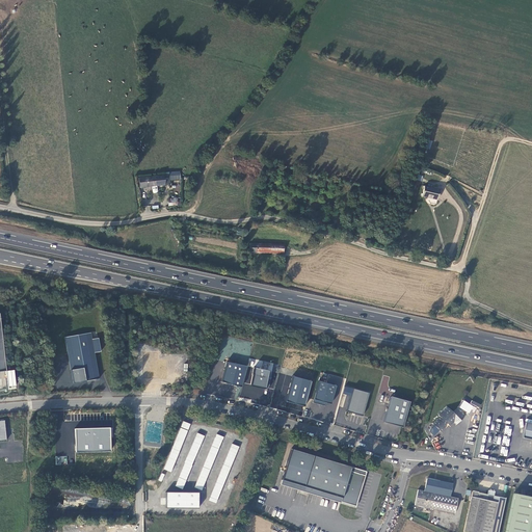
[(167,174),(142,177),(144,186),(150,185),(151,191),(152,192),(154,191),(155,190),(154,185),(168,183),(167,174)]
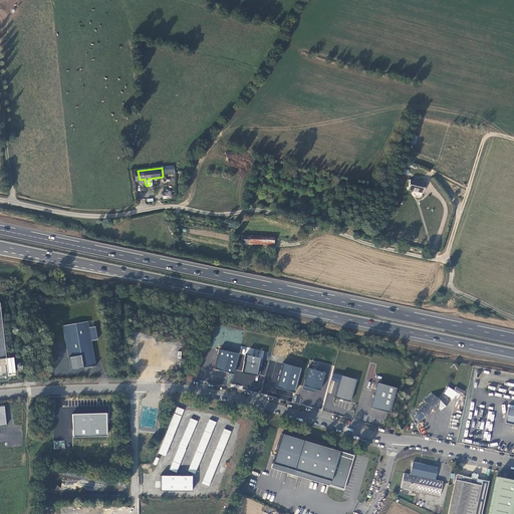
[(132,181),(140,180),(138,171),(131,172),(132,181)]
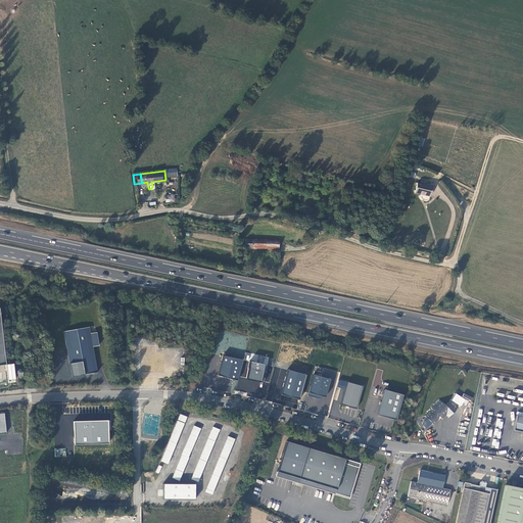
[(418,185),(415,195),(420,196),(421,195),(430,198),(432,189),(418,185)]
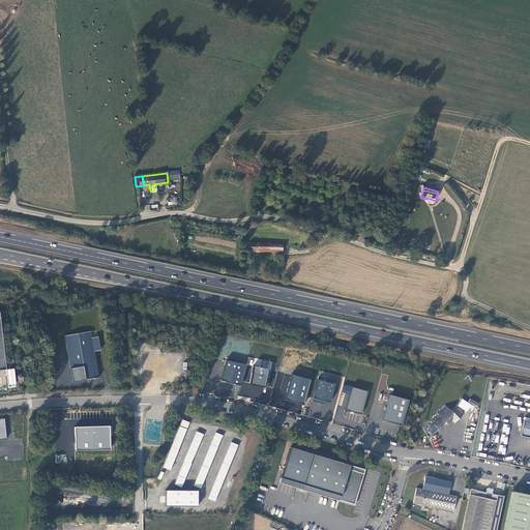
[(167,198),(168,205),(178,204),(177,197),(167,198)]
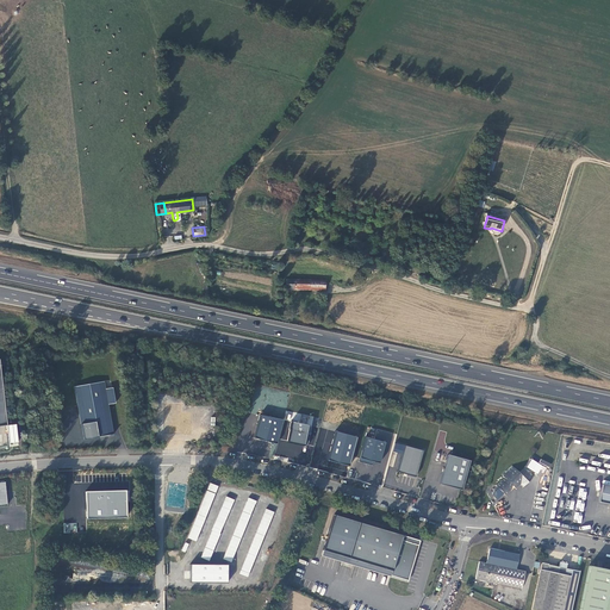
[(305,288),(306,279),(288,279),(288,288),(305,288)]
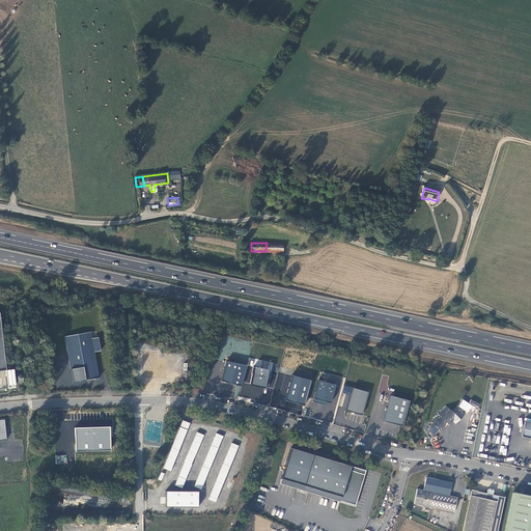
[(278,251),(278,243),(267,243),(266,251),(278,251)]
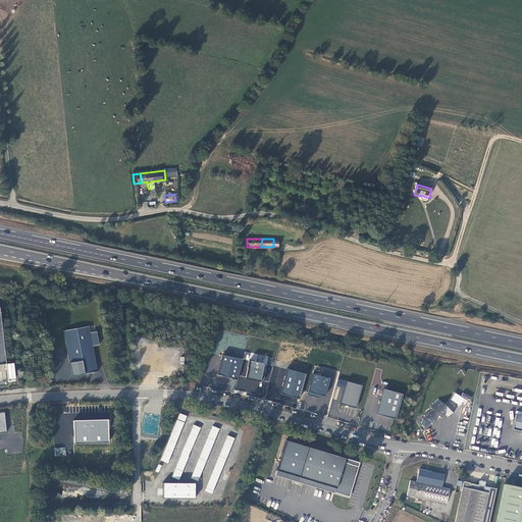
[(88,331),(87,325),(61,330),(69,375),(95,370),(90,345),(96,344),(94,330),(88,331)]
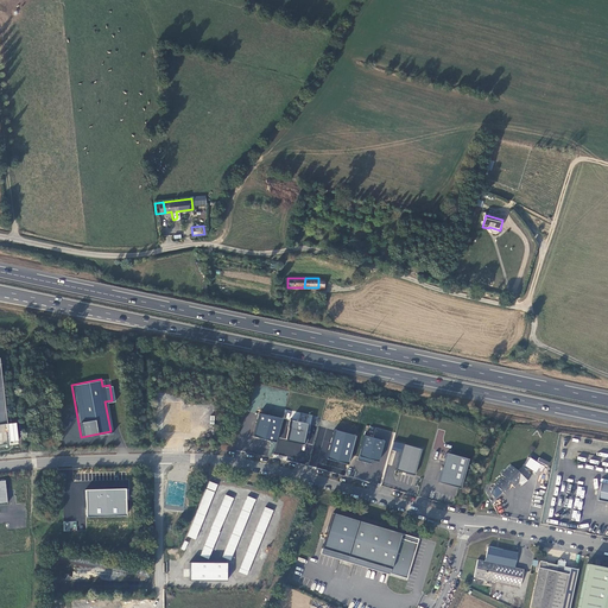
[(282,419),(259,415),(253,436),(276,442),(282,419)]
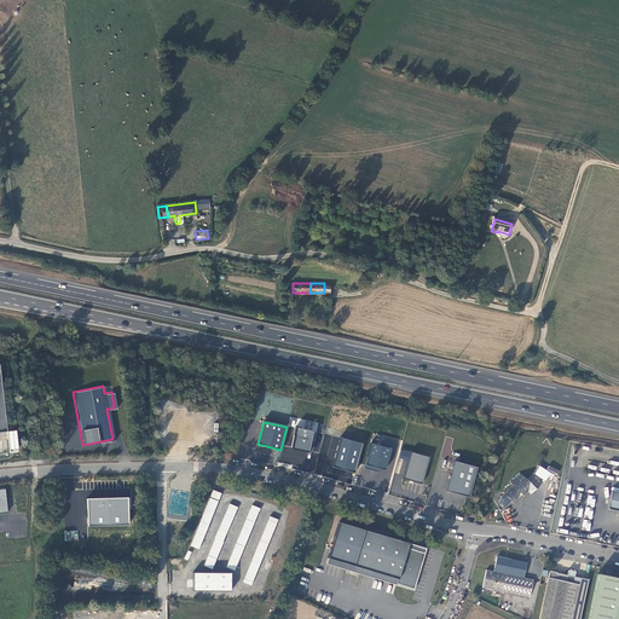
[(291,450),(308,453),(312,432),(295,429),(291,450)]
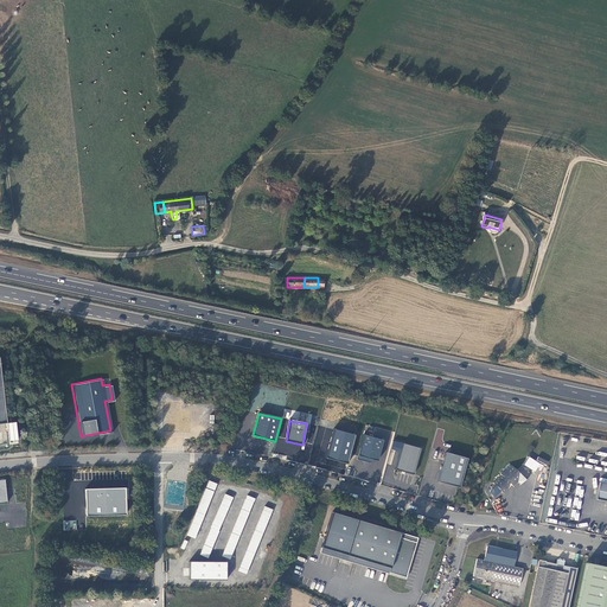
[(8,422),(10,442),(18,442),(18,422),(8,422)]
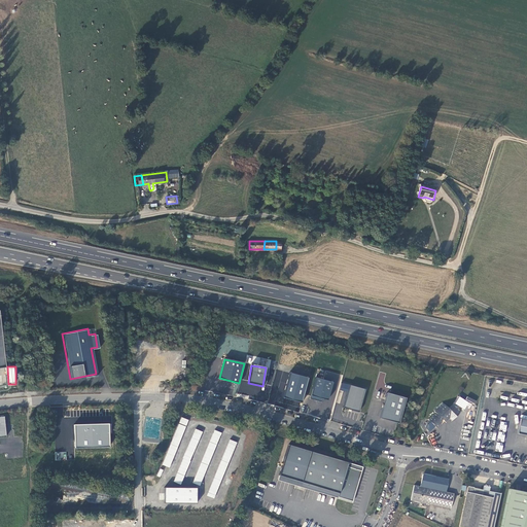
[(300,412),(308,377),(290,373),(281,408),(300,412)]
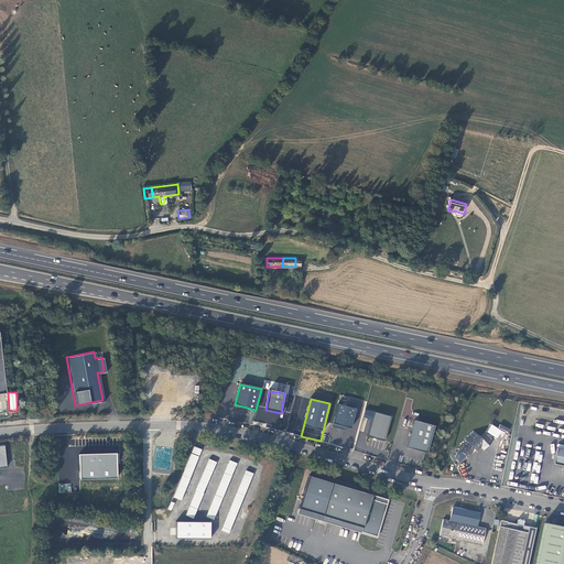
[(351,431),(357,409),(338,403),(333,426),(351,431)]
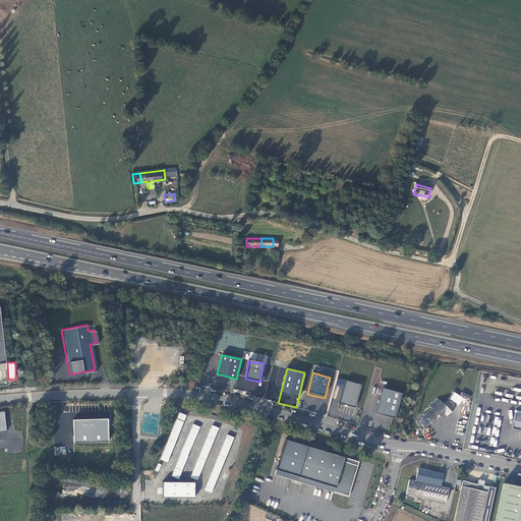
[(344,388),(346,381),(338,380),(336,386),(344,388)]
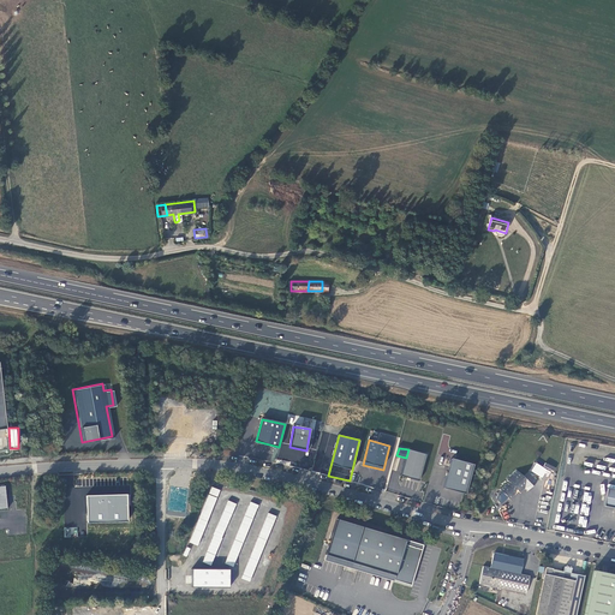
[(419,482),(427,455),(408,449),(406,458),(401,476),(419,482)]
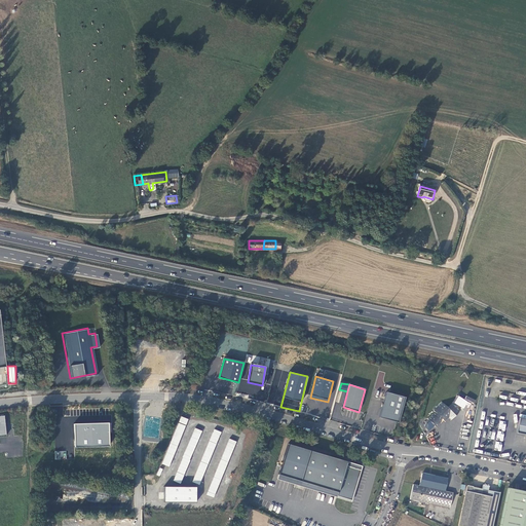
[(377,417),(397,422),(404,397),(384,391),(377,417)]
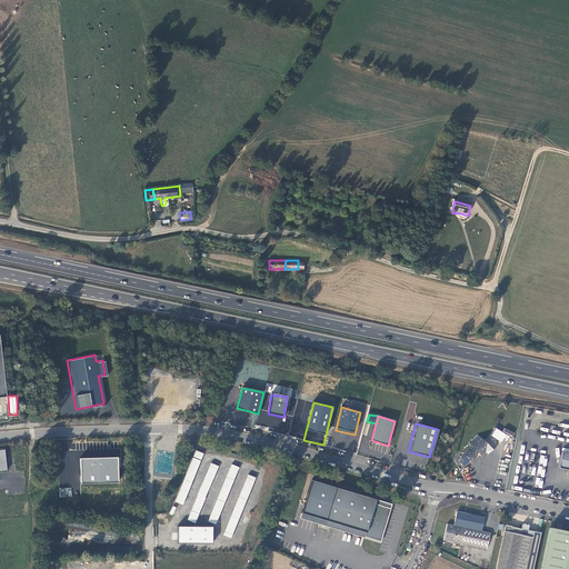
[(501,442),(506,435),(496,428),(491,436),(501,442)]
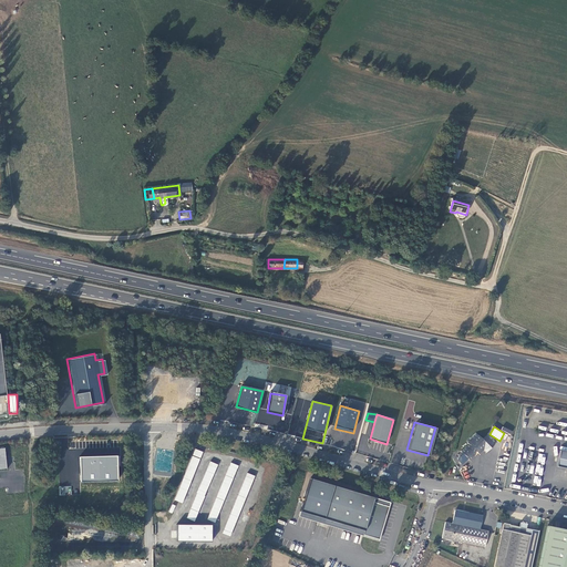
[(488,451),(496,443),(487,435),(483,439),(477,433),(468,442),(470,443),(462,452),(470,460),(474,455),(473,453),(476,450),(481,454),(486,449),(488,451)]
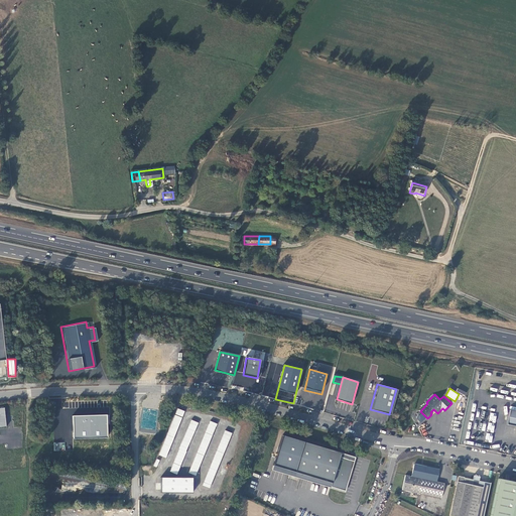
[(168,459),(183,410),(175,408),(160,456),(168,459)]
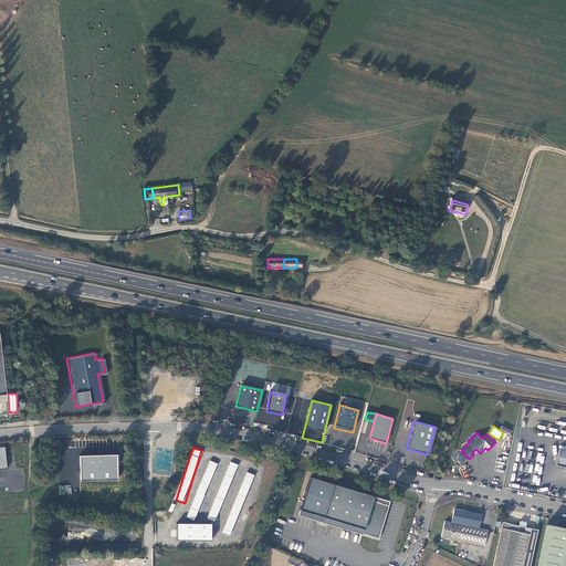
[(565,450),(559,449),(556,464),(565,467),(565,450)]
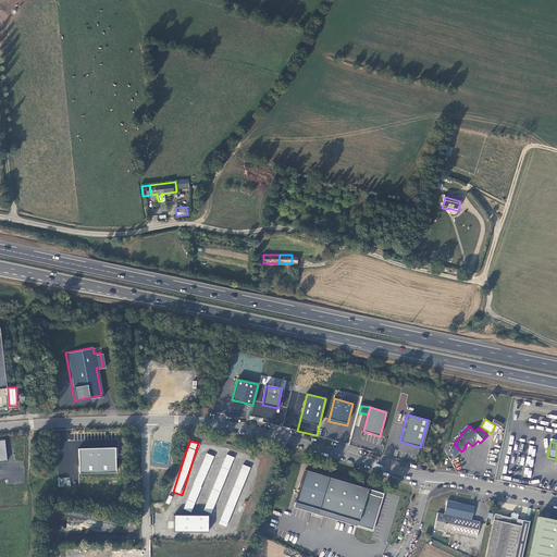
[(79,473),(116,472),(116,448),(78,448),(79,473)]
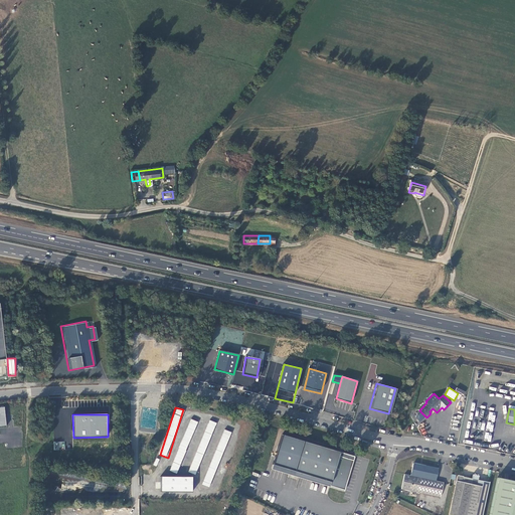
[(171,471),(178,474),(197,421),(189,418),(171,471)]
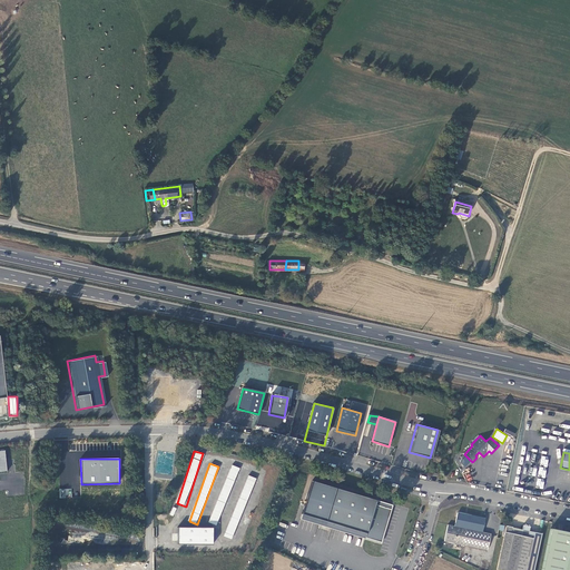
[(209,522),(217,526),(239,468),(232,464),(209,522)]
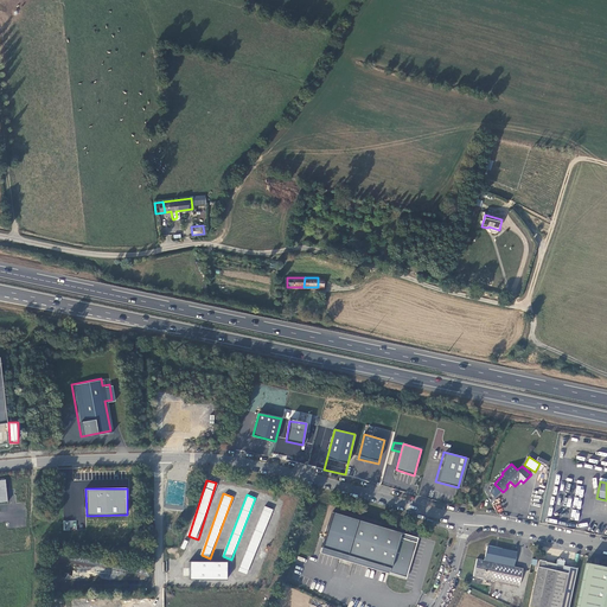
[(262,505),(241,572),(249,575),(272,509),(262,505)]
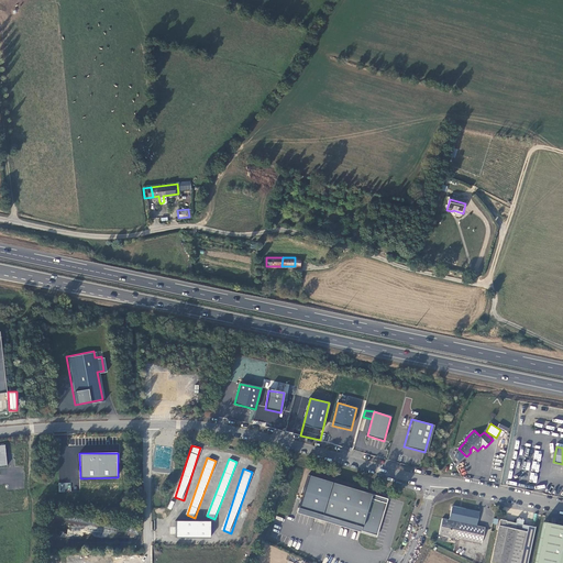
[(387,499),(371,494),(308,476),(298,507),(321,514),(321,515),(361,527),(360,531),(376,536),(387,499)]
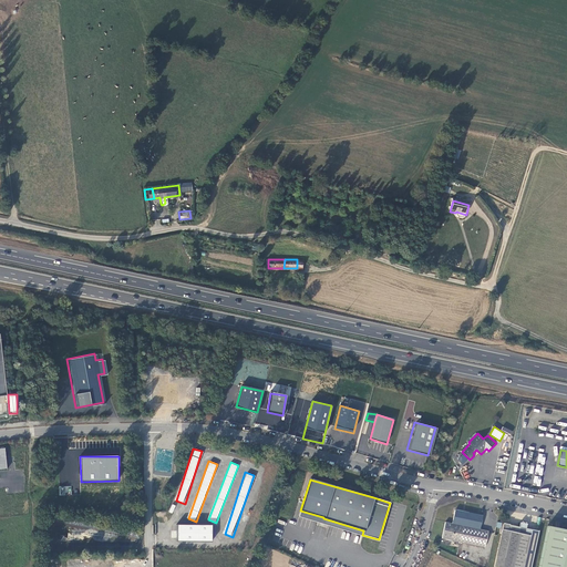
[(59,486),(59,495),(71,495),(71,486),(59,486)]
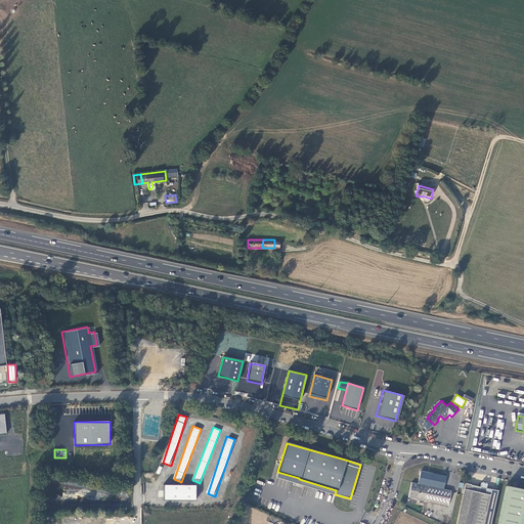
[(299,479),(299,478),(277,472),(276,477),(335,494),(336,490),(299,479)]
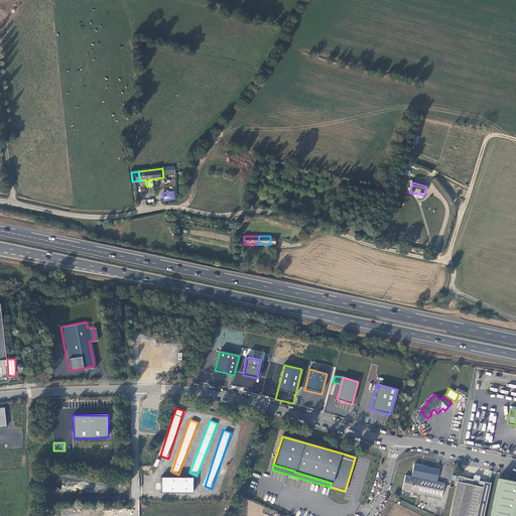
[(438,470),(414,465),(411,477),(405,475),(402,490),(439,498),(443,484),(435,482),(438,470)]
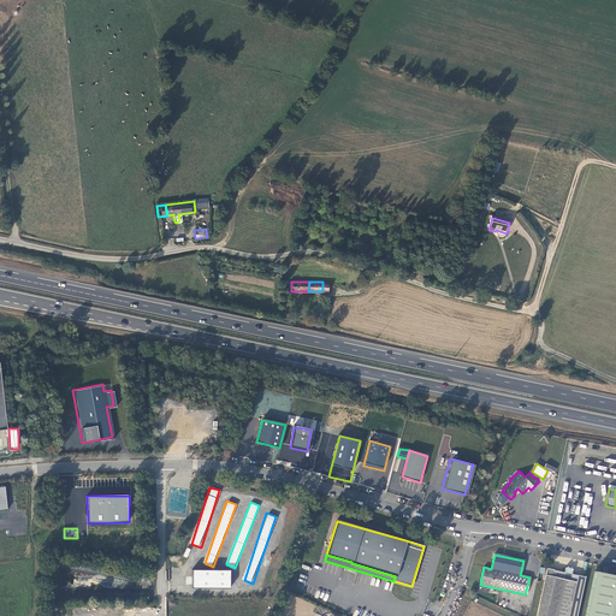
[(576,615),(585,578),(570,574),(572,569),(570,569),(570,568),(567,567),(566,568),(564,568),(564,573),(546,569),(537,615),(576,615)]
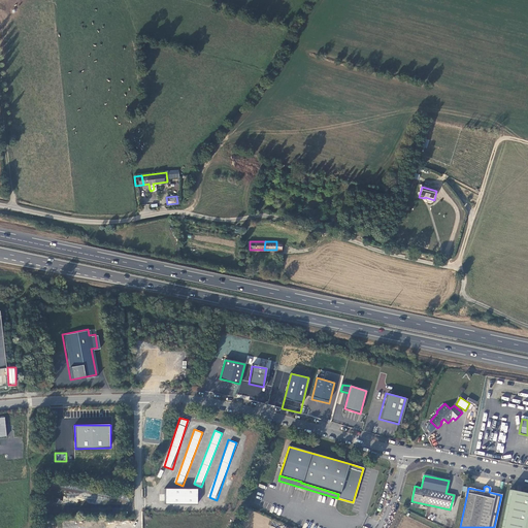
[(165,503),(198,504),(198,489),(166,488),(165,503)]
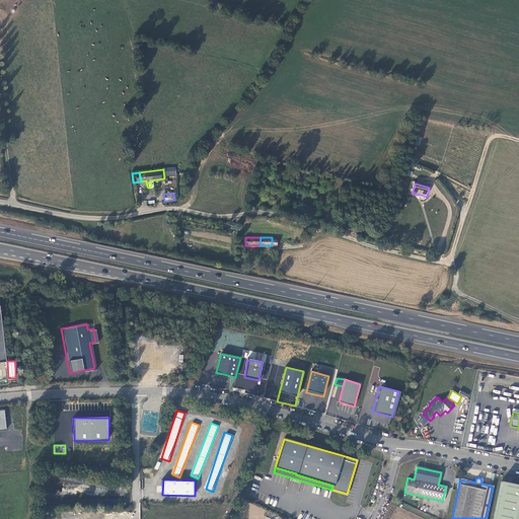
[(518,518),(518,486),(501,483),(493,518),(518,518)]
